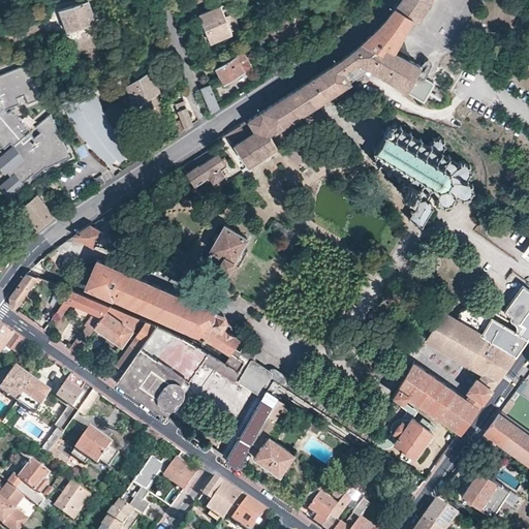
[(85,0),(59,9),(68,31),(96,21),(89,0),(85,0)]
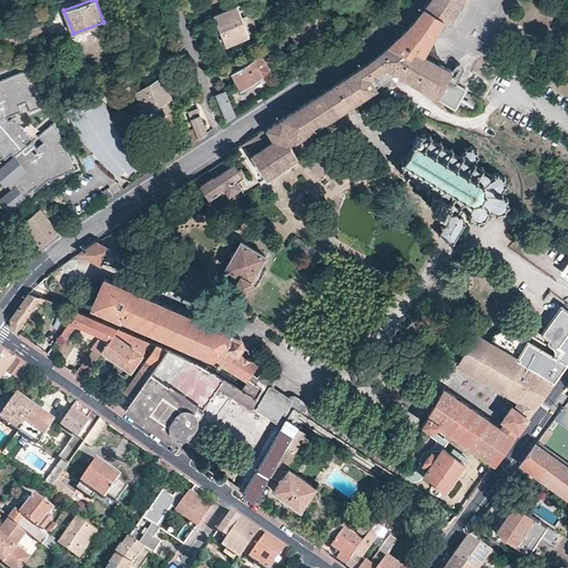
[(435,59),(418,48),(428,32),(438,14),(446,19),(457,0),(429,0),(411,23),(399,34),(388,46),(375,57),(362,67),(346,75),(333,84),(347,105),(352,102),(361,97),(376,85),(376,84),(368,74),(385,63),(397,71),(401,73),(403,71),(437,92),(436,94),(455,107),(456,103),(465,89),(470,81),(435,59)]
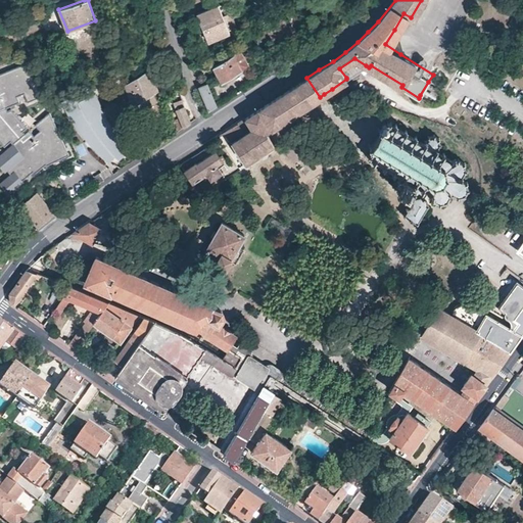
[(230,32),(218,4),(196,13),(208,41),(230,32)]
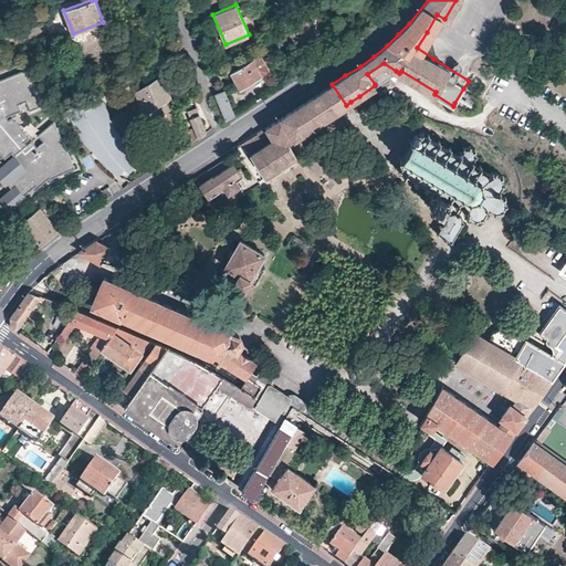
[(433,59),(427,32),(417,48),(433,59)]
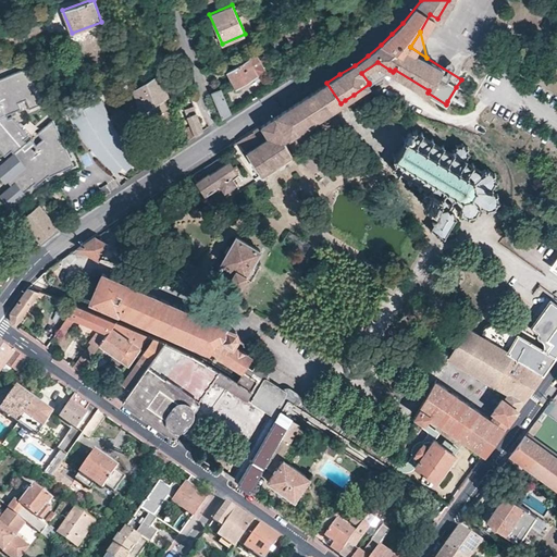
[(227,71),(236,88),(256,77),(265,72),(257,56),(248,60),(227,71)]
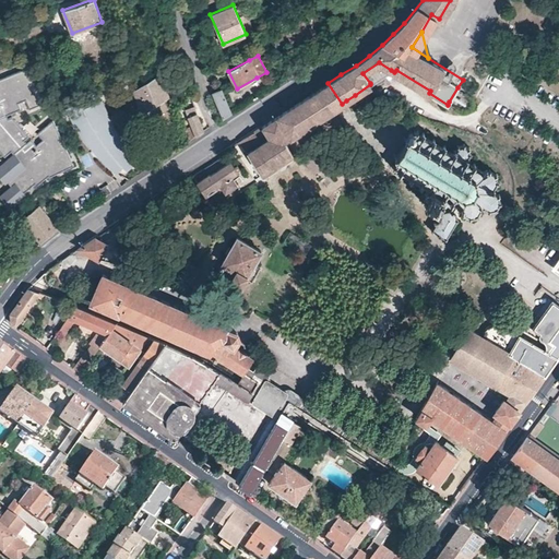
[(370,83),(391,70),(379,62),(363,73),(370,83)]
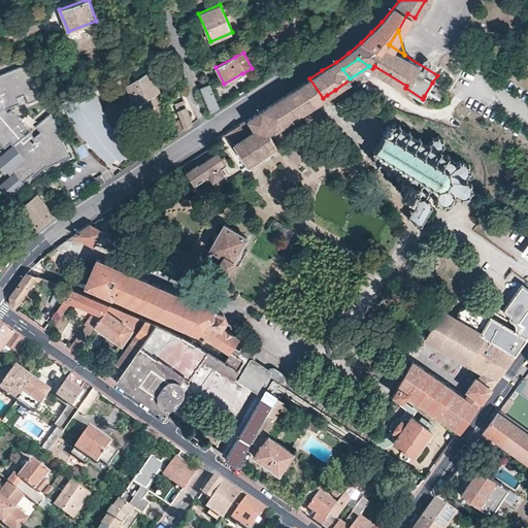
[(0,140),(5,146),(11,141),(13,143),(0,155),(0,165),(6,172),(8,170),(11,174),(0,183),(0,184),(9,195),(25,183),(24,182),(34,172),(35,174),(46,166),(47,167),(69,156),(51,112),(36,125),(41,132),(35,136),(30,130),(25,134),(23,131),(28,128),(12,109),(9,110),(7,108),(21,102),(19,96),(25,93),(29,102),(43,96),(36,79),(33,80),(32,76),(34,75),(28,62),(0,73),(0,140)]
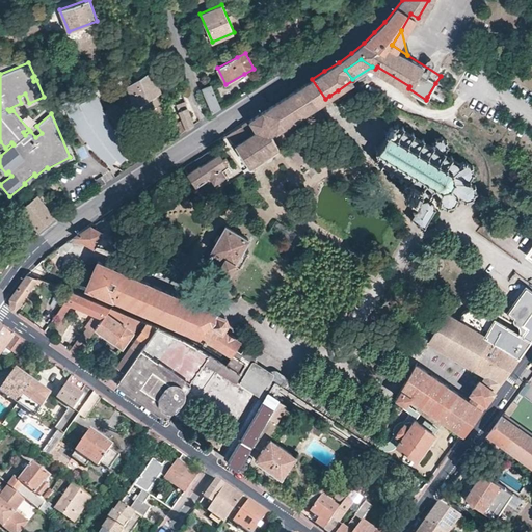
[(126,75),(122,67),(103,75),(107,83),(126,75)]
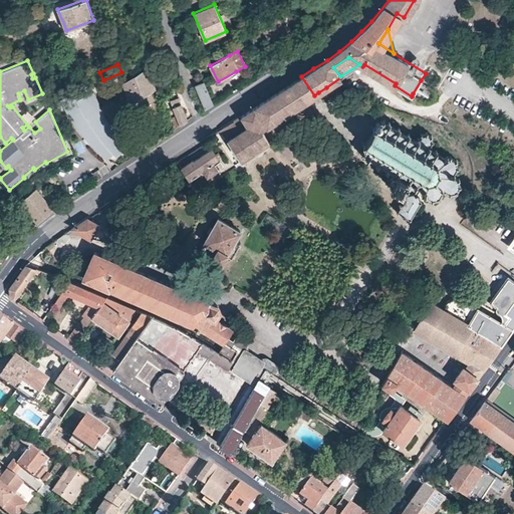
[(132,103),(155,87),(155,86),(148,67),(123,82),(132,103)]
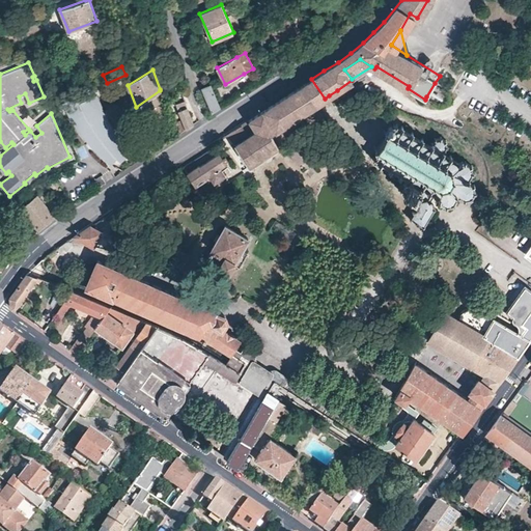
[(325,99),(311,79),(308,81),(305,83),(318,103),(325,99)]
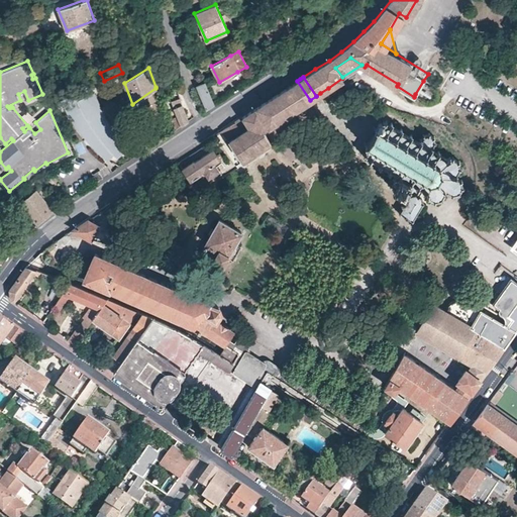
[(310,100),(297,81),(222,129),(242,161),(271,142),(264,130),(310,100)]
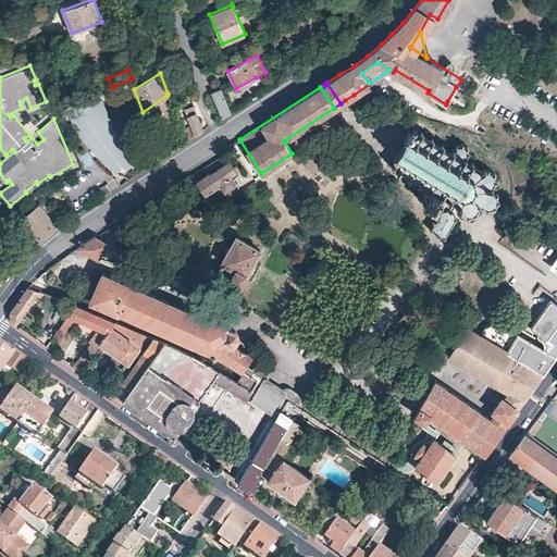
[(469,96),(456,87),(447,101),(461,111),(463,111),(468,109),(471,106),(471,100),(469,96)]
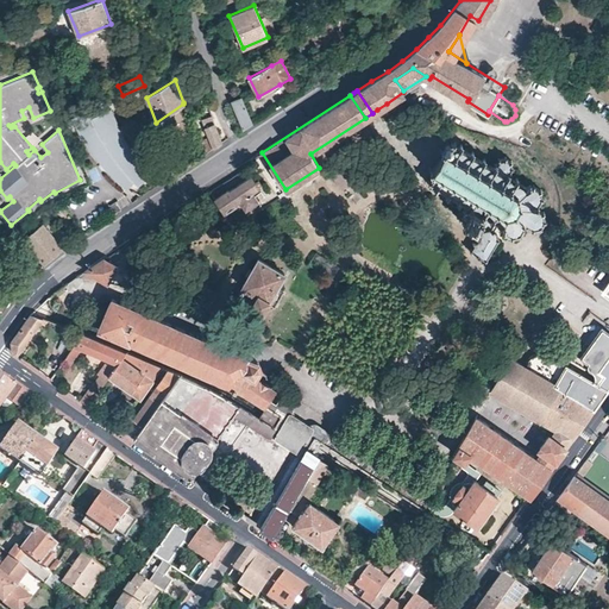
[(242,96),(232,100),(243,127),(251,121),(242,96)]
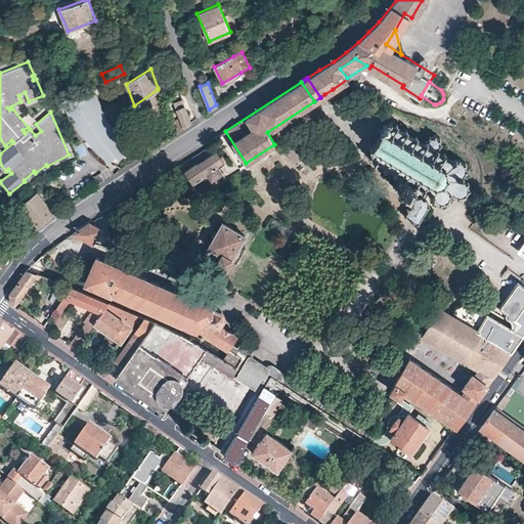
[(104,119),(100,110),(98,101),(95,92),(80,99),(78,93),(63,100),(72,117),(77,126),(83,134),(88,140),(97,150),(104,159),(110,162),(115,157),(118,161),(125,153),(121,148),(115,139),(110,130),(106,125),(104,119)]
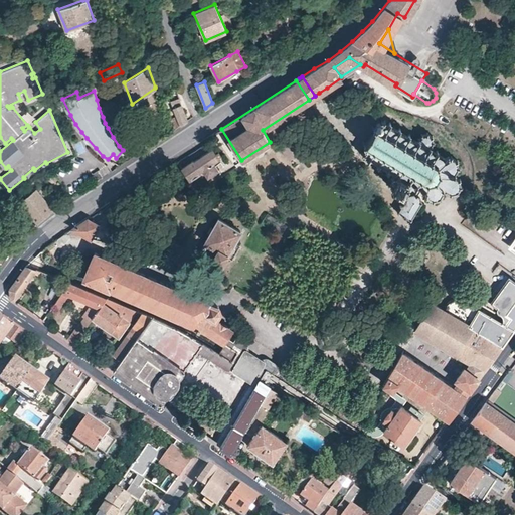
[(188,120),(179,97),(170,101),(176,117),(170,119),(174,129),(188,120)]
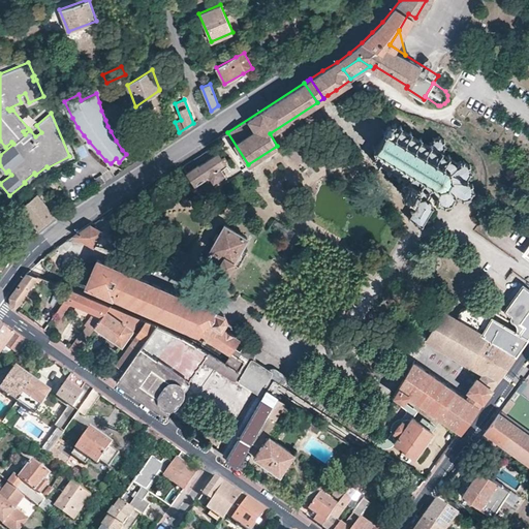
[(467,180),(472,173),(470,163),(463,158),(455,160),(440,152),(444,145),(443,139),(439,136),(433,137),(429,145),(393,123),(377,149),(373,155),(411,178),(410,180),(405,179),(404,180),(404,181),(405,184),(406,185),(404,188),(407,190),(410,186),(412,188),(414,195),(419,198),(416,203),(412,204),(410,207),(410,208),(411,209),(413,210),(409,216),(422,224),(430,213),(428,205),(433,197),(445,205),(452,204),(458,195),(464,198),(469,196),(472,190),(471,183),(467,180)]
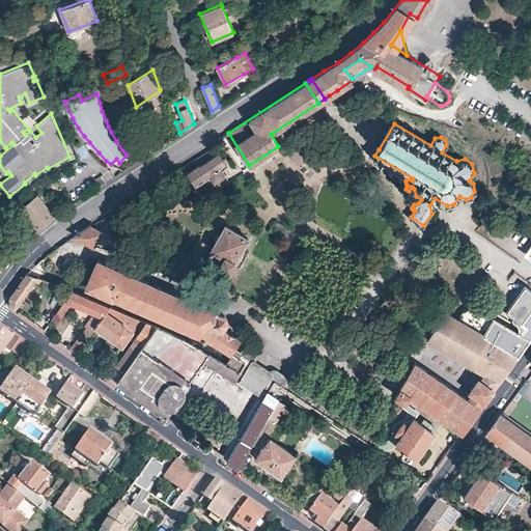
[(80,159),(87,156),(84,146),(77,149),(80,159)]
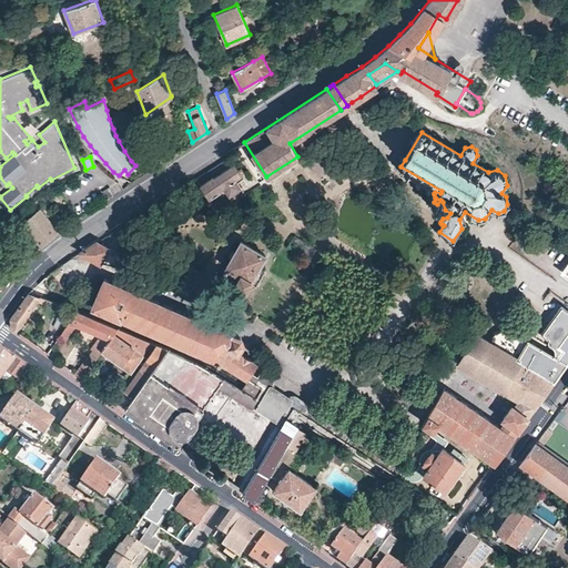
[(241,186),(235,179),(244,173),(241,168),(237,171),(234,165),(214,179),(213,178),(201,186),(210,200),(226,190),(230,194),(241,186)]
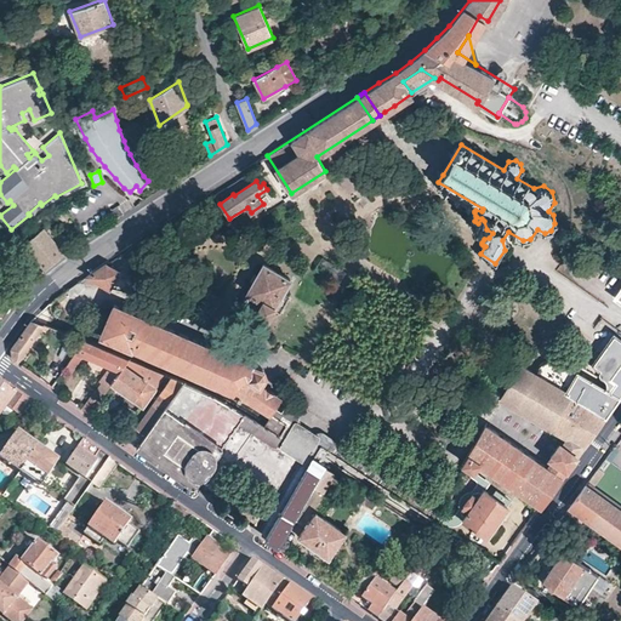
[(43,228),(22,245),(44,269),(63,252),(43,228)]
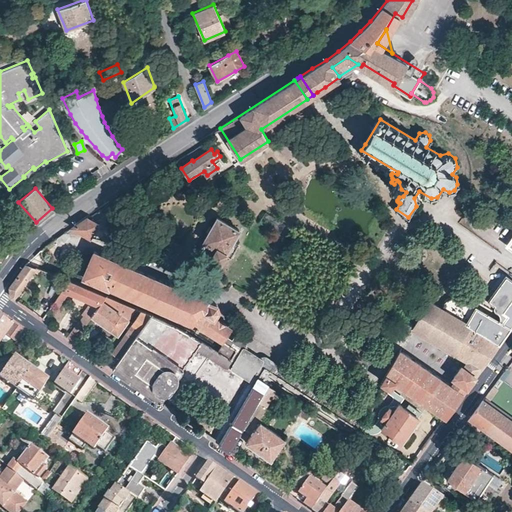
[(212,246),(208,254),(220,262),(225,253),(231,257),(238,243),(233,240),(239,229),(217,216),(212,225),(209,223),(205,230),(208,232),(203,240),(203,241),(212,246)]
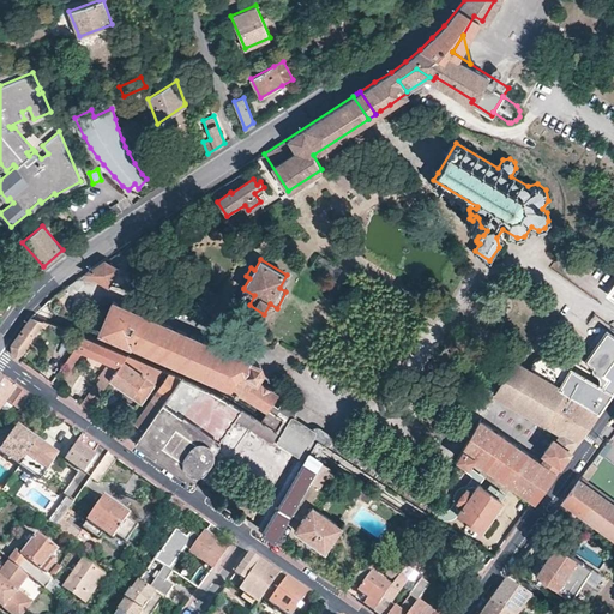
[(104,260),(85,272),(107,284),(116,270),(104,260)]
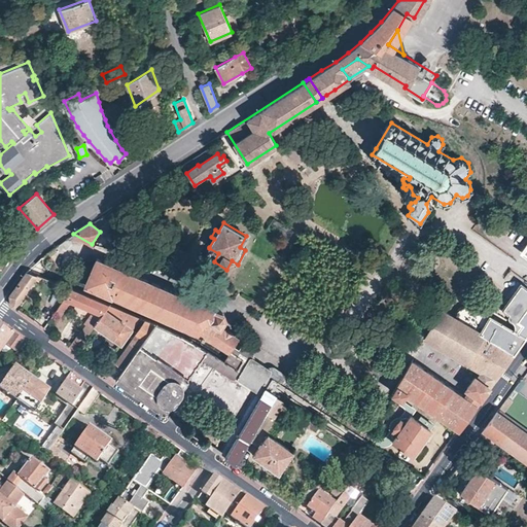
[(205,255),(214,261),(218,253),(209,248),(205,255)]
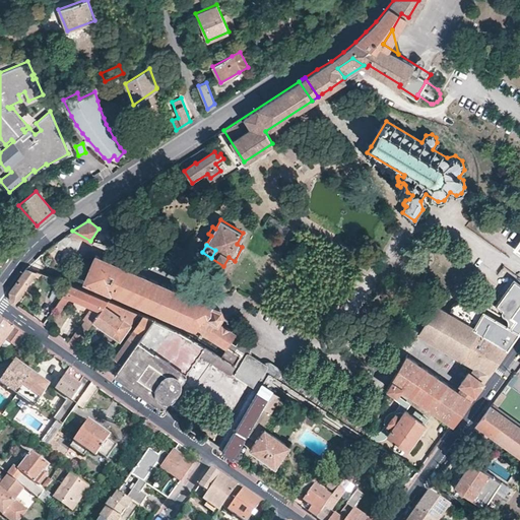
[(107,259),(95,255),(84,280),(94,284),(107,259)]
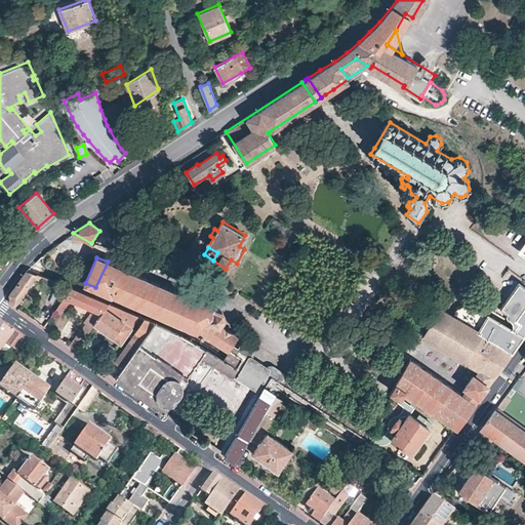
[(221,311),(176,292),(176,291),(175,291),(108,261),(95,287),(140,307),(156,314),(154,317),(152,320),(132,350),(115,376),(139,394),(164,411),(203,357),(207,351),(231,365),(236,368),(243,357),(228,348),(232,340),(236,334),(219,324),(224,318),(221,311)]
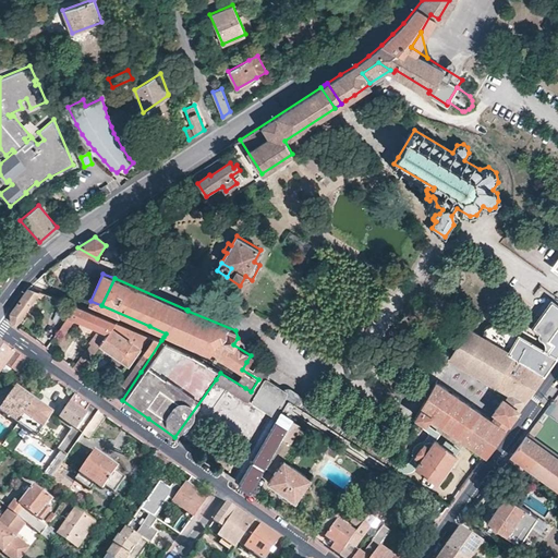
[(12,323),(15,325),(37,295),(40,299),(45,292),(28,286),(10,312),(12,323)]
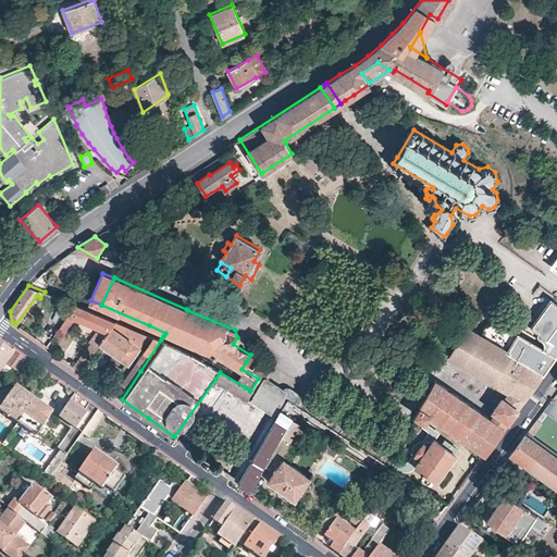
[(527,395),(556,351),(556,304),(551,299),(530,326),(530,329),(530,331),(530,332),(532,334),(542,341),(543,339),(545,338),(552,343),(547,350),(542,348),(498,324),(495,323),(491,323),(487,324),(484,326),(479,334),(467,327),(448,357),(508,393),(504,399),(502,398),(493,410),(495,412),(491,420),(446,388),(435,380),(415,415),(422,420),(423,418),(424,417),(428,413),(482,452),(454,490),(456,492),(489,447),(527,395)]
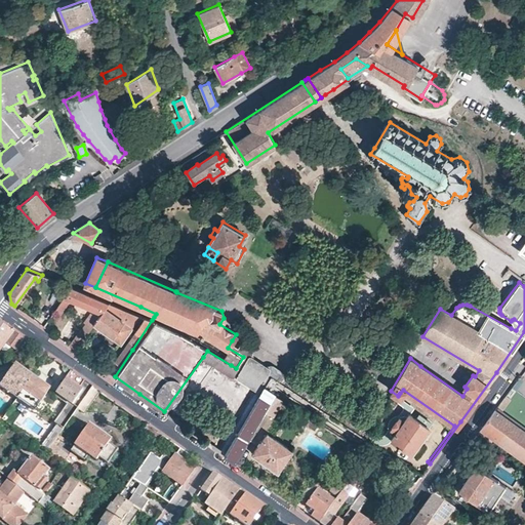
[(108,301),(71,286),(58,305),(63,307),(68,299),(91,310),(83,323),(70,345),(76,350),(93,324),(108,301)]
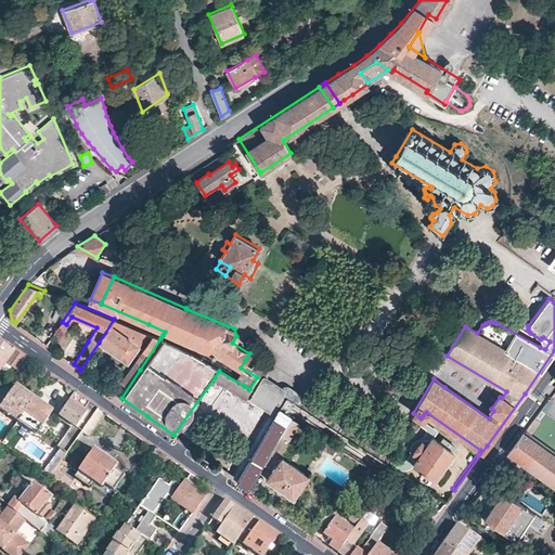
[(145,332),(114,319),(99,343),(126,361),(145,332)]
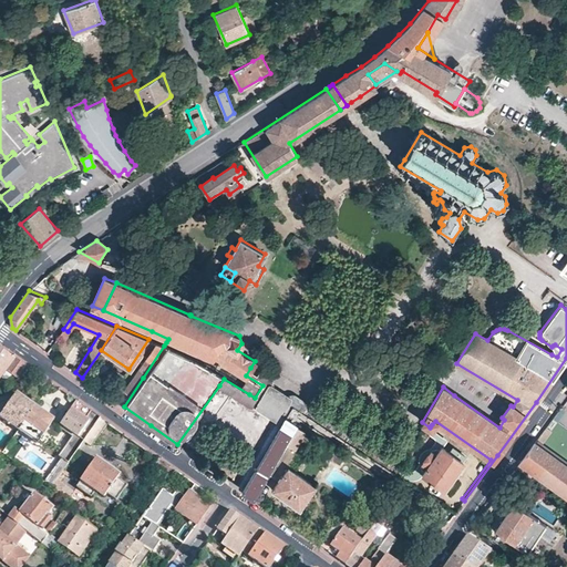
[(116,402),(124,406),(143,378),(164,346),(155,341),(116,402)]
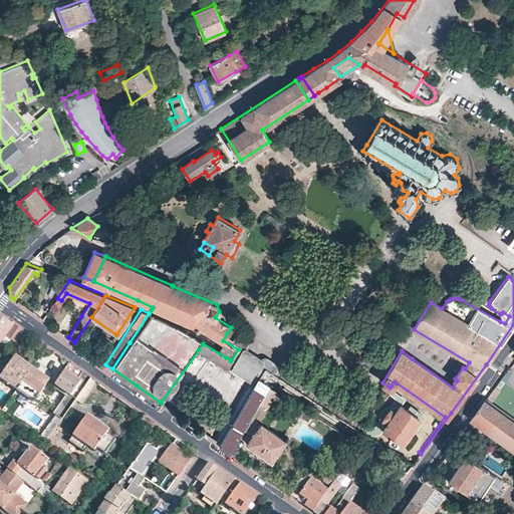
[(501,313),(500,321),(505,323),(509,316),(503,312),(501,313)]
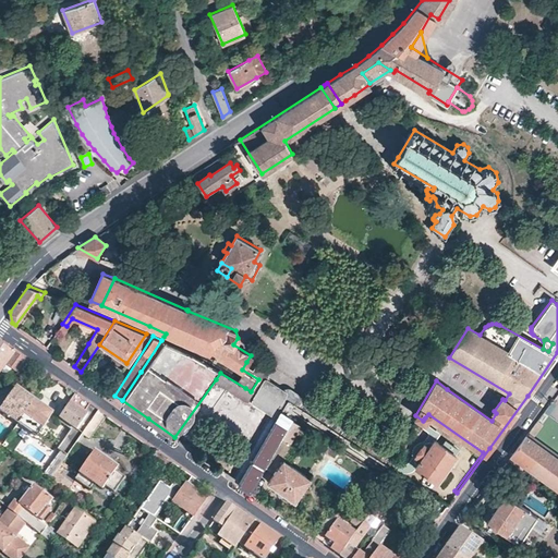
[(20,354),(0,340),(0,373),(7,364),(11,367),(20,354)]
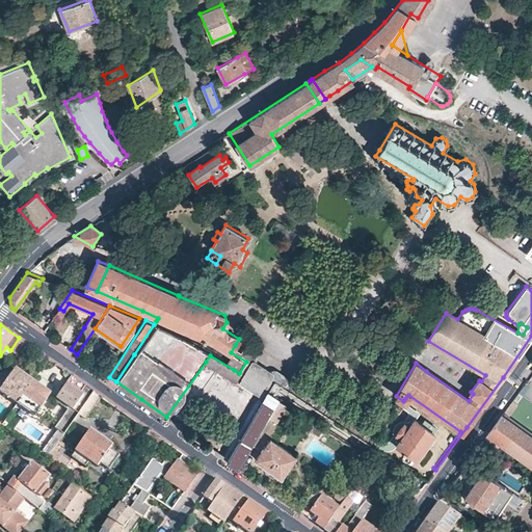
[(32,348),(19,338),(10,350),(23,360),(32,348)]
